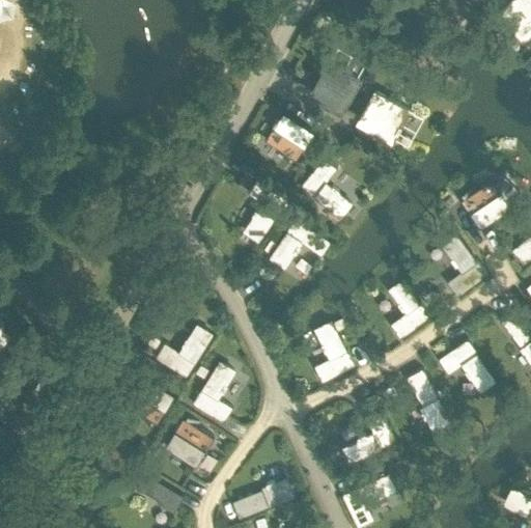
[(530,0),(514,0),(498,19),(525,45),(528,42),(530,37),(530,0)]
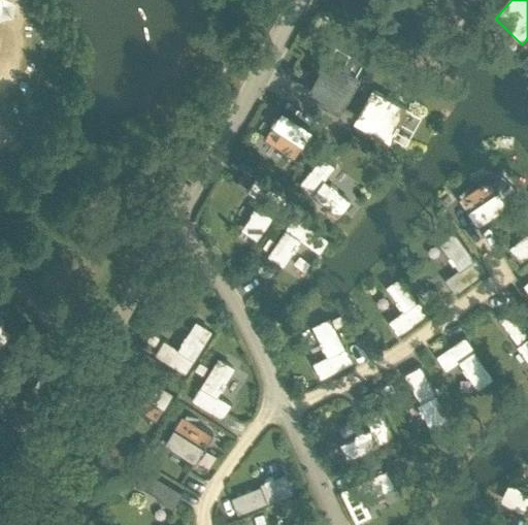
[(341,54),(337,65),(357,71),(361,61),(341,54)]
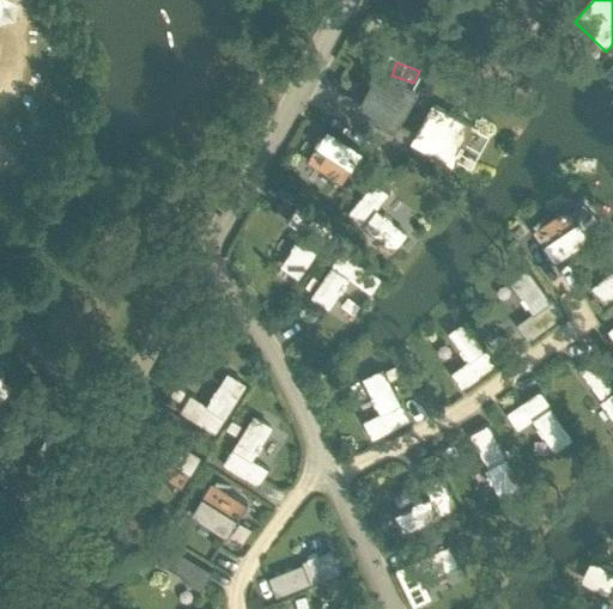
[(394,129),(416,92),(381,73),(359,110),(394,129)]
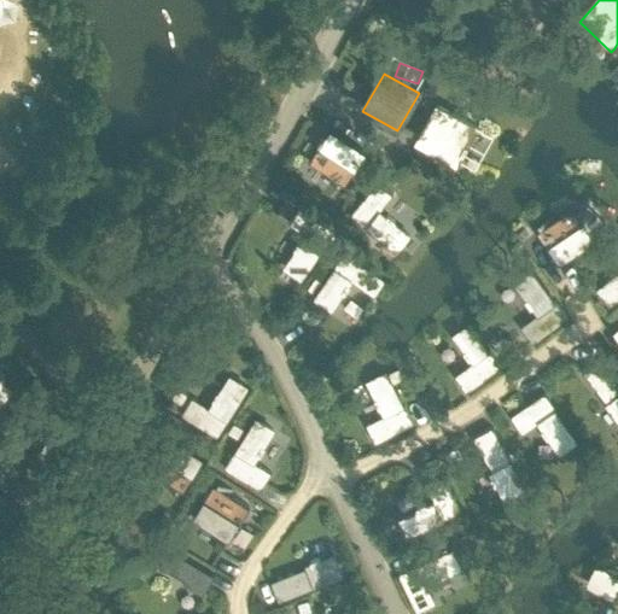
[(456,163),(474,129),(437,107),(418,142),(456,163)]
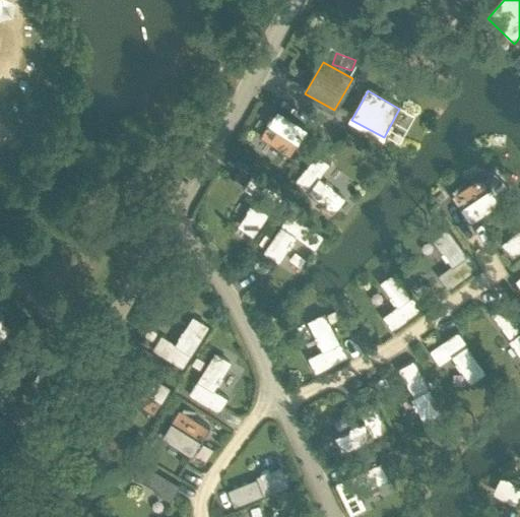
[(289,158),(308,131),(278,112),(259,139),(289,158)]
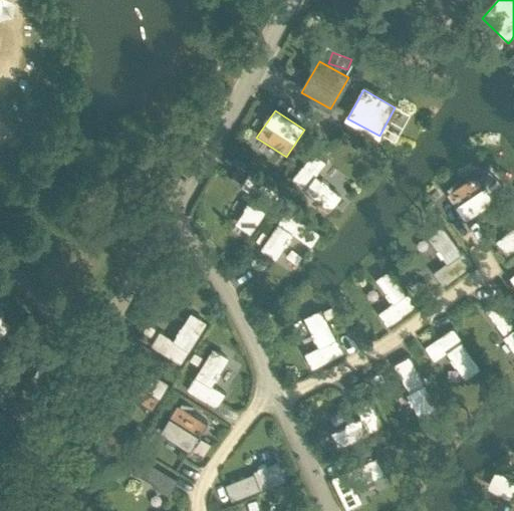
[(339,199),(314,180),(326,164),(313,154),(291,182),(329,212),(339,199)]
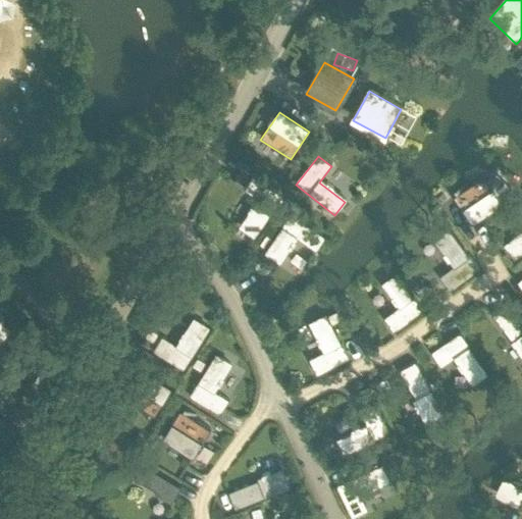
[(340,180),(354,195),(376,173),(362,158),(340,180)]
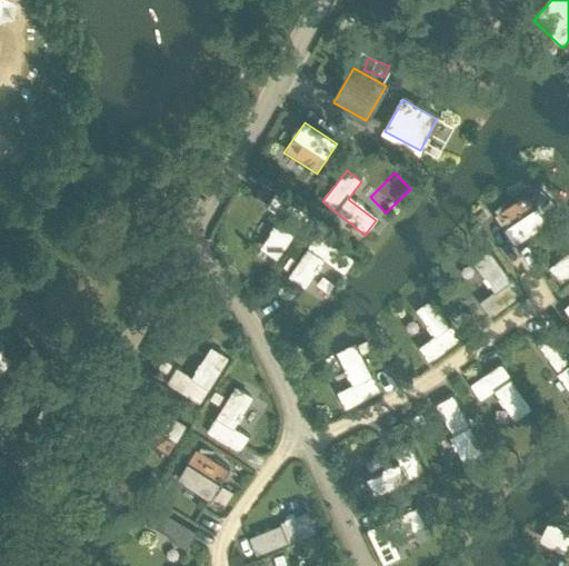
[(279,260),(309,216),(276,194),(266,209),(283,221),(263,250),(279,260)]
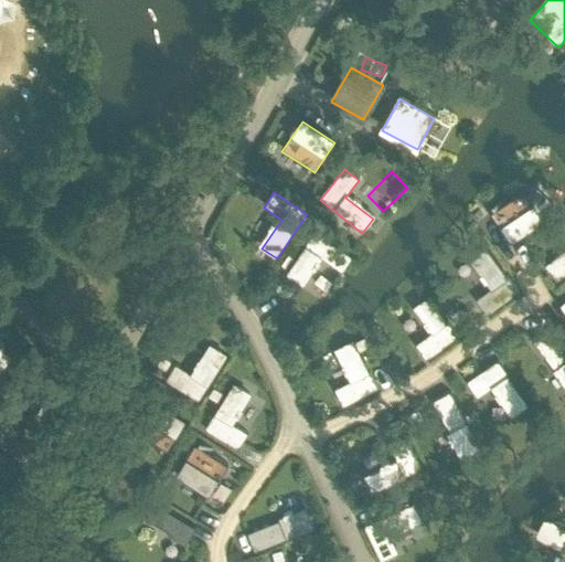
[(542,224),(522,195),(493,214),(512,244),(542,224)]
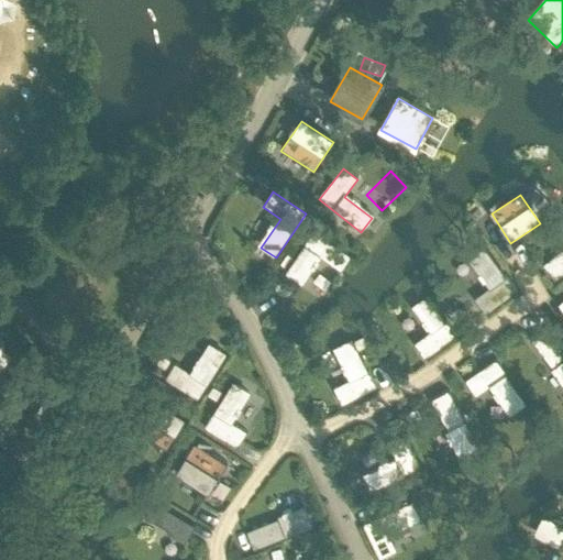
[(108,205),(99,206),(101,217),(110,216),(108,205)]
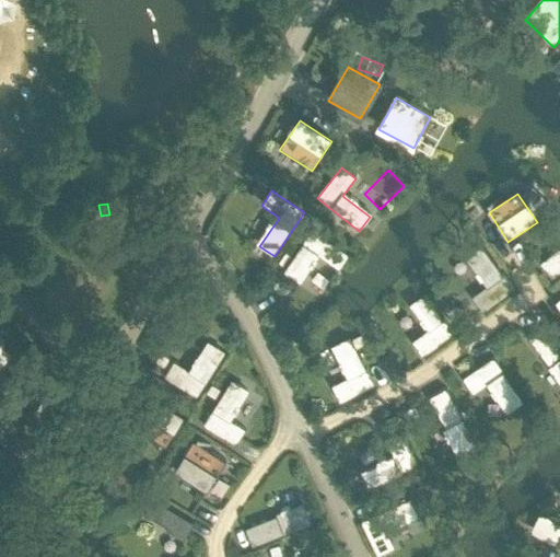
[(85,216),(77,220),(82,231),(90,227),(85,216)]
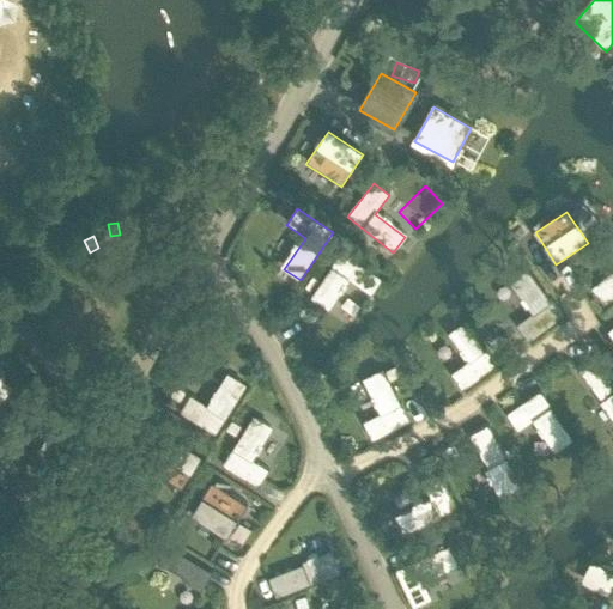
[(382,281),(341,254),(311,297),(327,308),(346,280),(371,298),(382,281)]
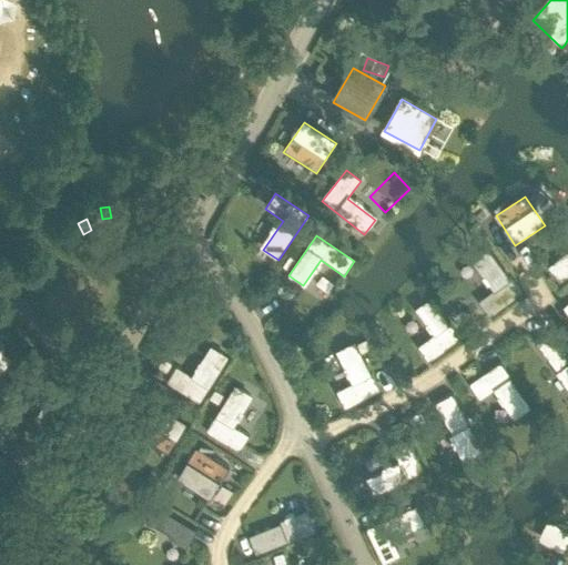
[(520,296),(488,252),(473,264),(494,292),(477,304),(488,320),(520,296)]
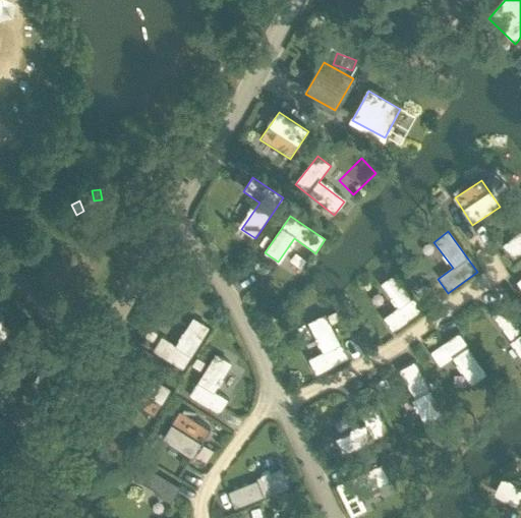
[(512,262),(520,253),(520,231),(501,247),(512,262)]
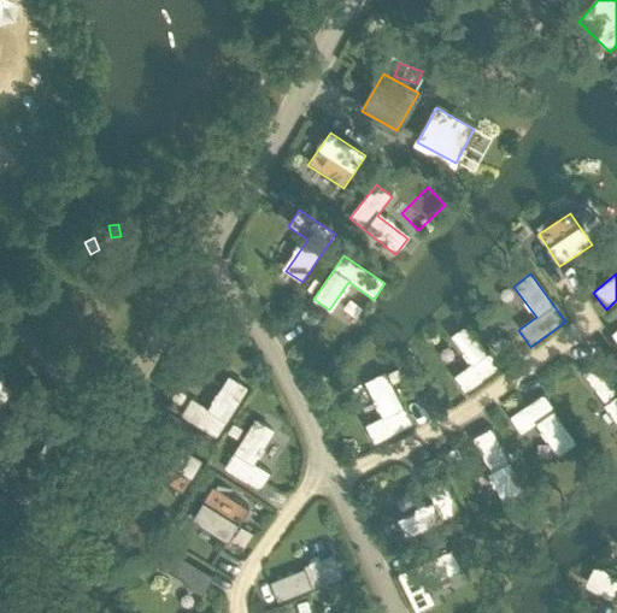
[(501,369),(469,326),(452,339),(471,365),(453,378),(465,395),(501,369)]
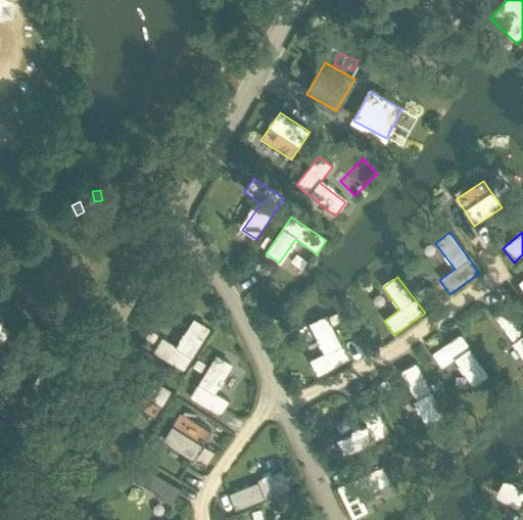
[(422,283),(413,288),(419,296),(427,290),(422,283)]
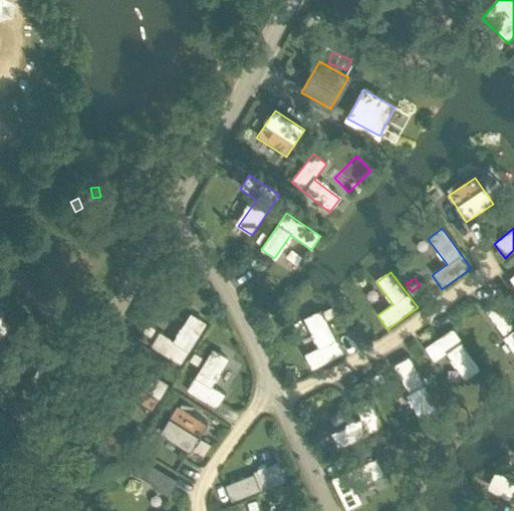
[(513,319),(498,301),(484,313),(504,337),(501,339),(513,354),(513,319)]
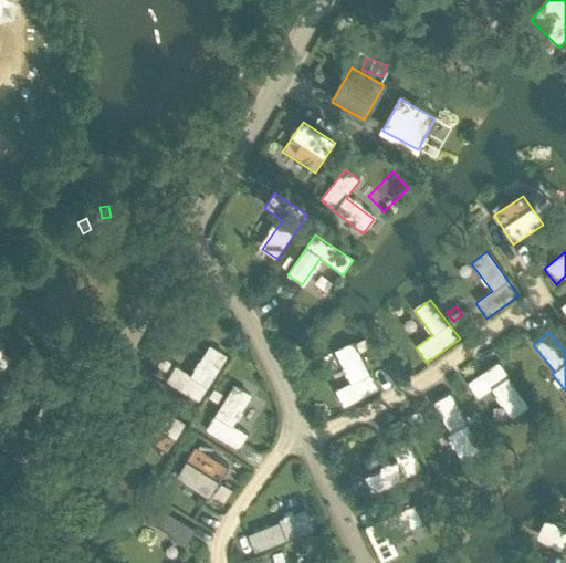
[(365,340),(355,345),(360,355),(370,350),(365,340)]
